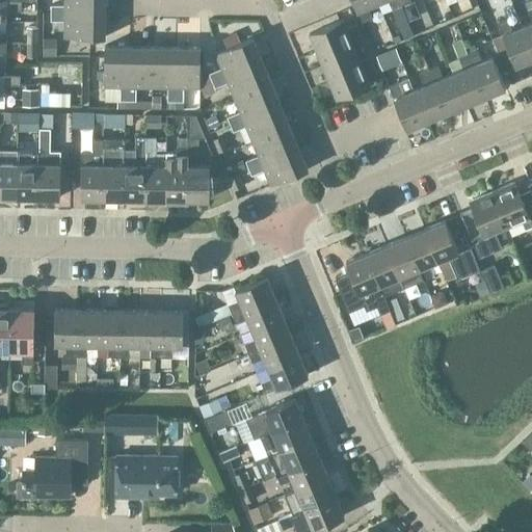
[(21,0),(0,0),(0,20),(6,21),(6,9),(21,9),(21,0)]
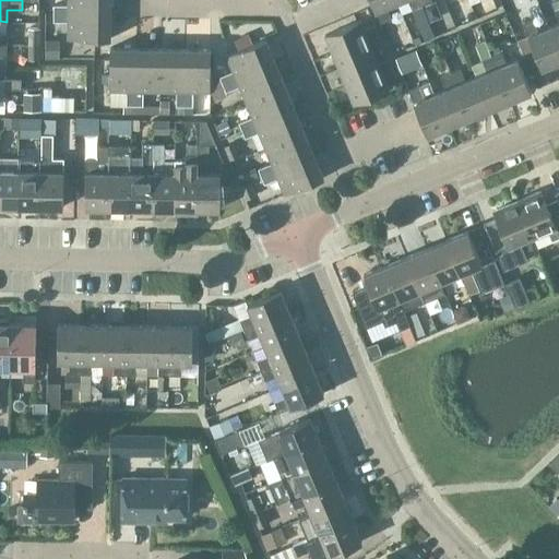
[(52,11),(52,13),(110,13),(109,0),(68,0),(68,4),(52,4),(52,11)]
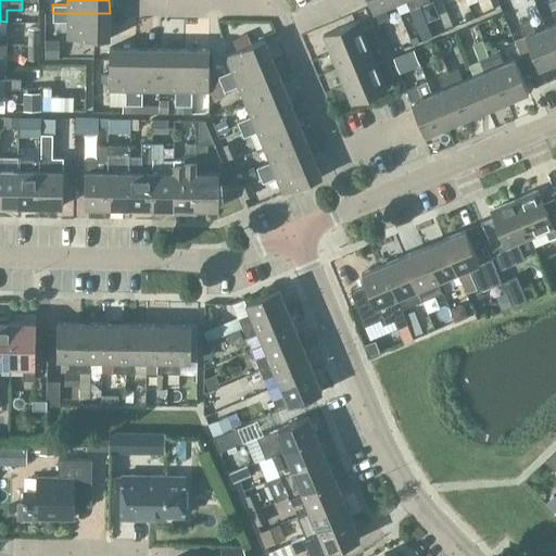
[(394,1),(393,0),(368,0),(378,22),(389,17),(383,5),(394,1)]
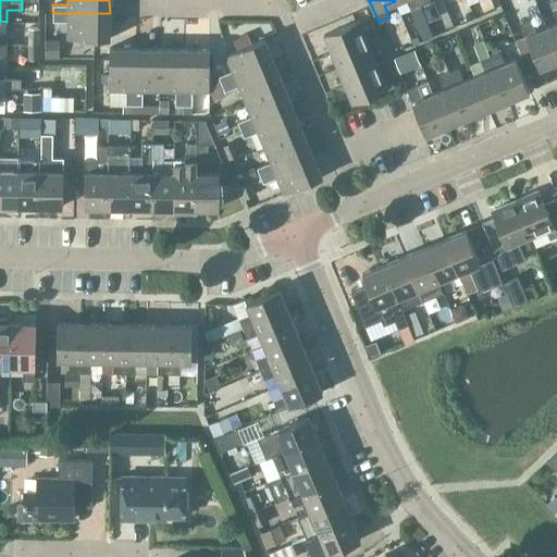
[(418,0),(394,0),(395,1),(396,0),(406,0),(410,9),(411,9),(420,4),(418,0)]
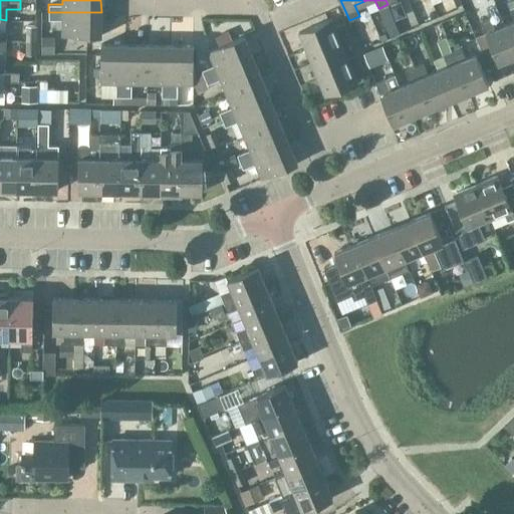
[(389,5),(395,20),(405,15),(399,1),(389,5)]
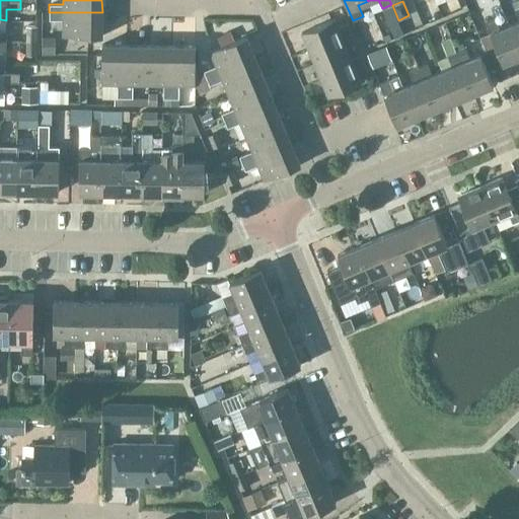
[(518,20),(509,24),(518,48),(518,6),(514,8),(518,20)]
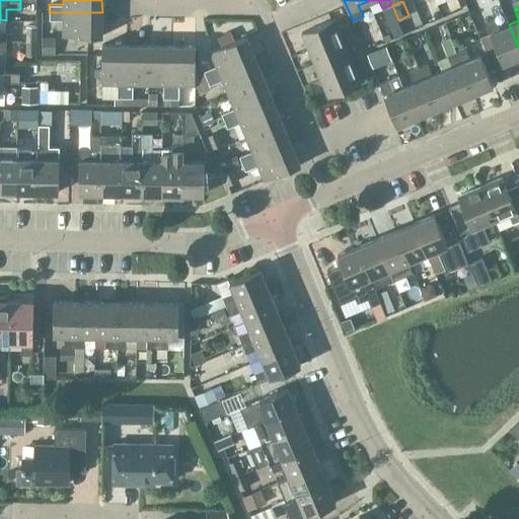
[(102,12),(49,12),(49,19),(63,19),(63,35),(101,36),(102,12)]
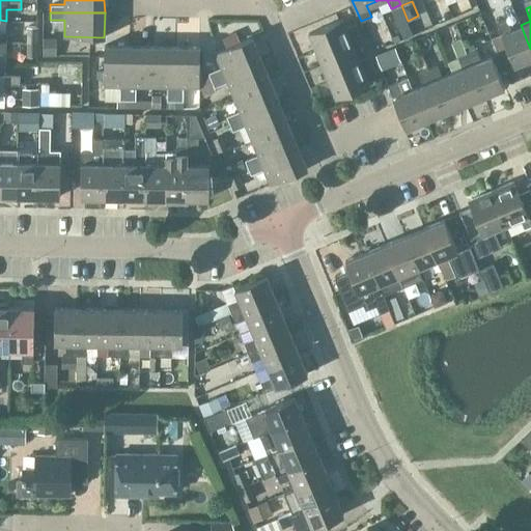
[(530,56),(530,49),(521,25),(511,29),(506,18),(496,22),(501,33),(491,37),(503,68),(530,56)]
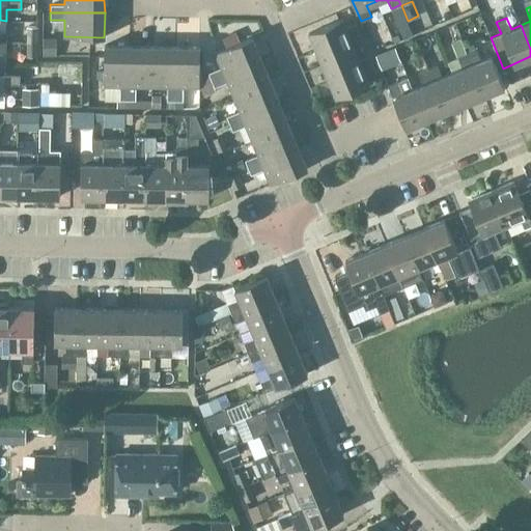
[(315,50),(359,31),(355,23),(345,27),(342,19),(308,33),(315,50)]
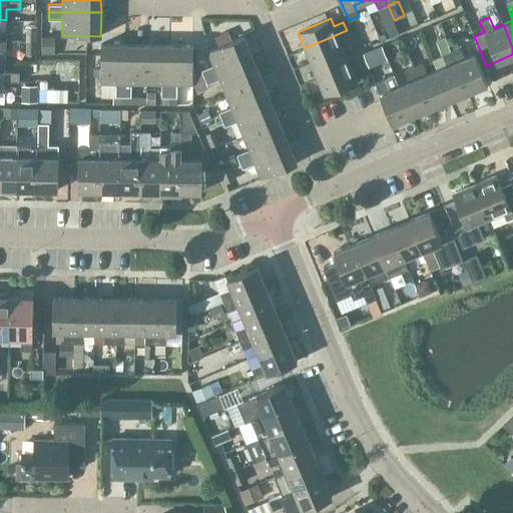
[(393,19),(384,23),(385,25),(389,36),(399,32),(394,21),(393,19)]
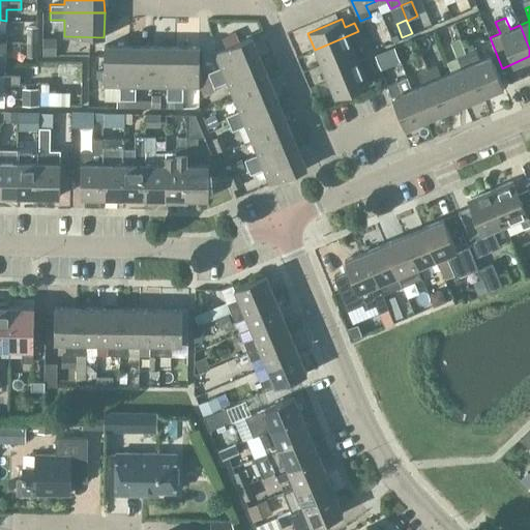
[(26,26),(25,41),(38,41),(38,27),(26,26)]
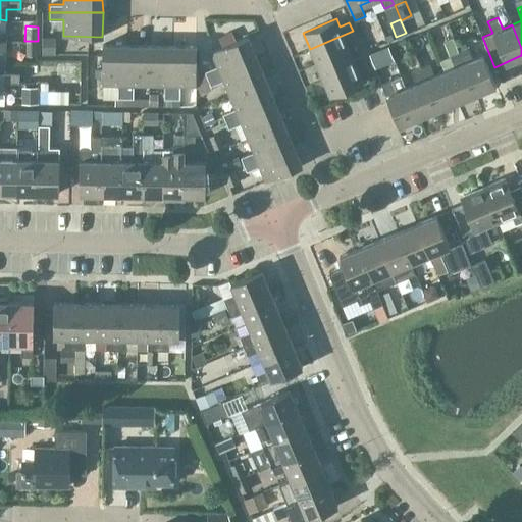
[(218,37),(222,46),(236,41),(231,31),(218,37)]
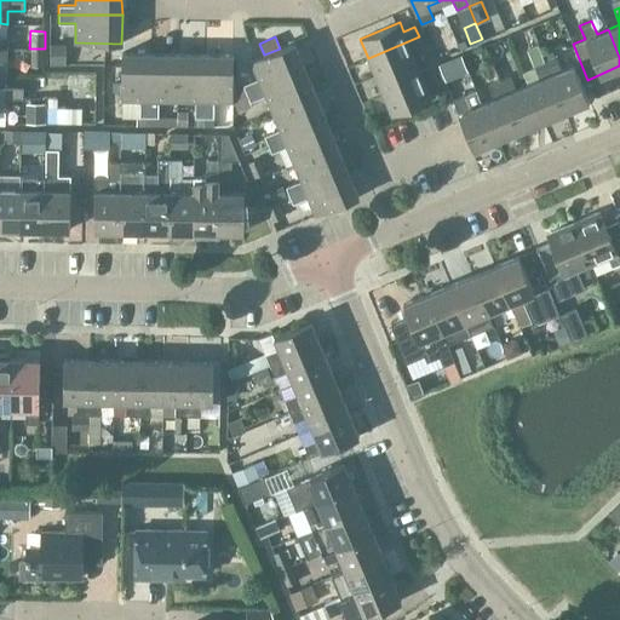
[(419,36),(368,58),(375,76),(415,61),(412,51),(423,46),(419,36)]
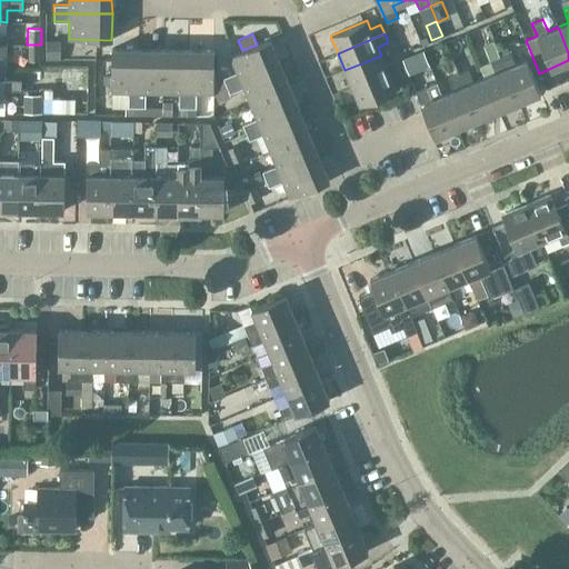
[(46,58),(46,60),(60,60),(61,40),(46,39),(46,58)]
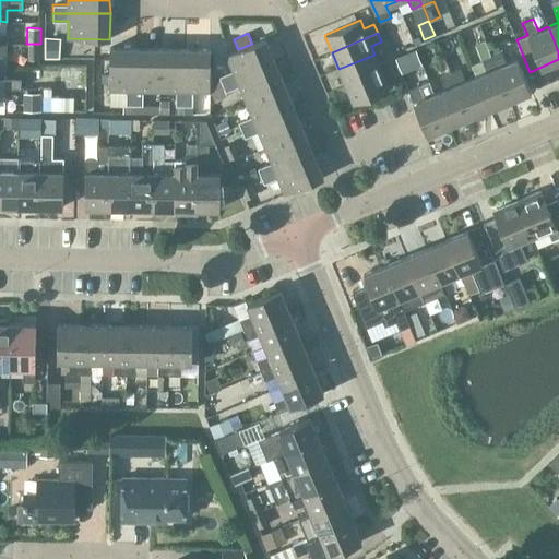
[(222,84),(275,62),(265,38),(252,44),(238,49),(226,55),(233,70),(218,76),(222,84)]
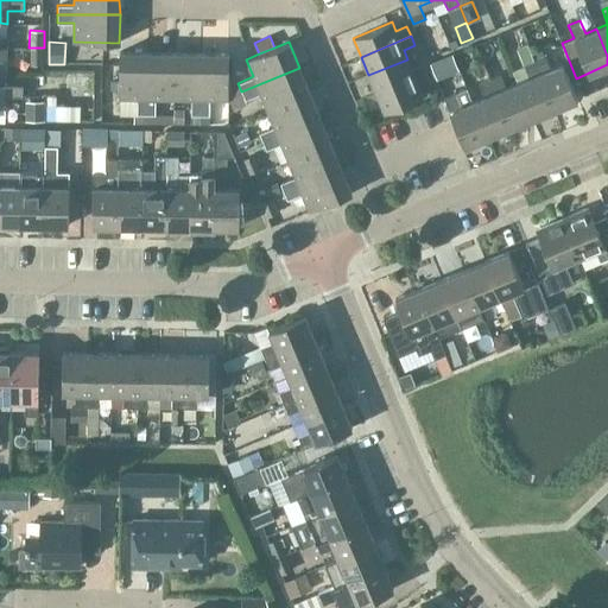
[(29,48),(29,64),(43,65),(44,48),(29,48)]
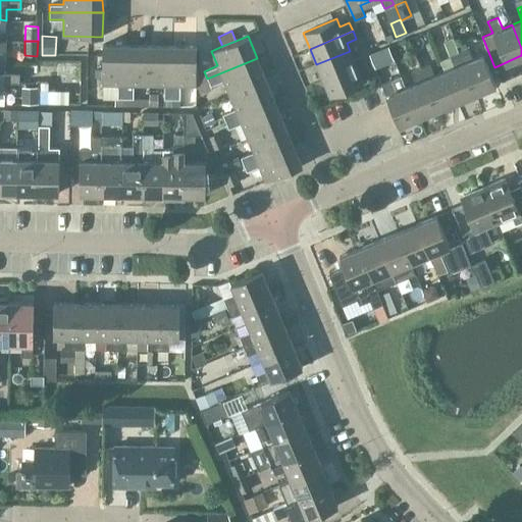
[(456,45),(459,51),(467,47),(465,42),(456,45)]
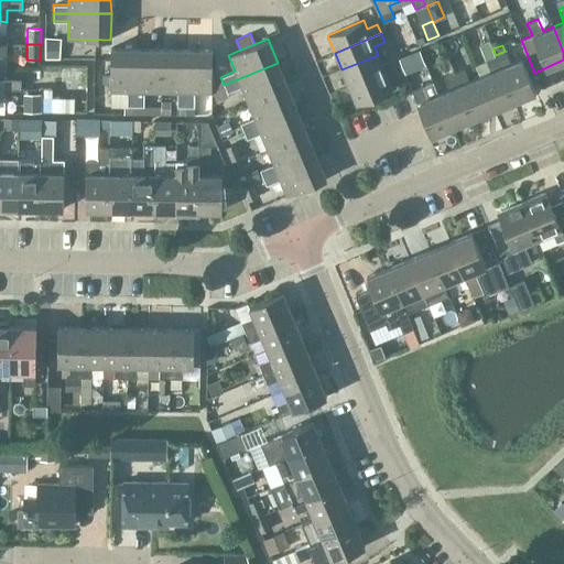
[(127,91),(127,106),(136,106),(137,49),(110,49),(110,68),(110,73),(110,83),(110,90),(127,91)]
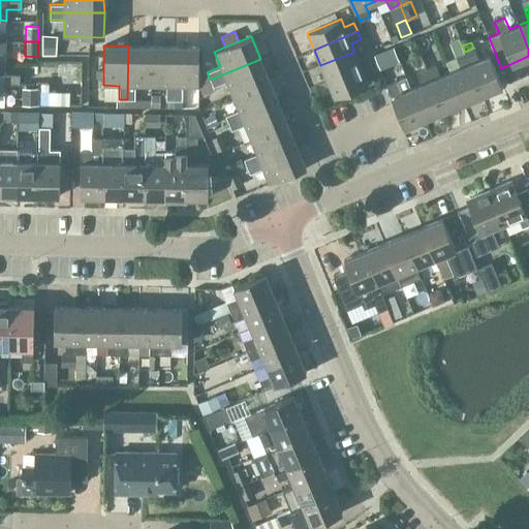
[(128,45),(127,99),(134,99),(135,86),(151,86),(151,45),(128,45)]
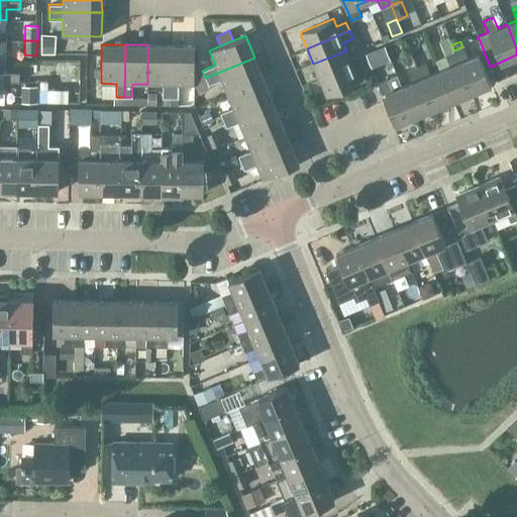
[(163,84),(163,98),(165,98),(170,98),(171,45),(147,44),(147,84),(163,84)]
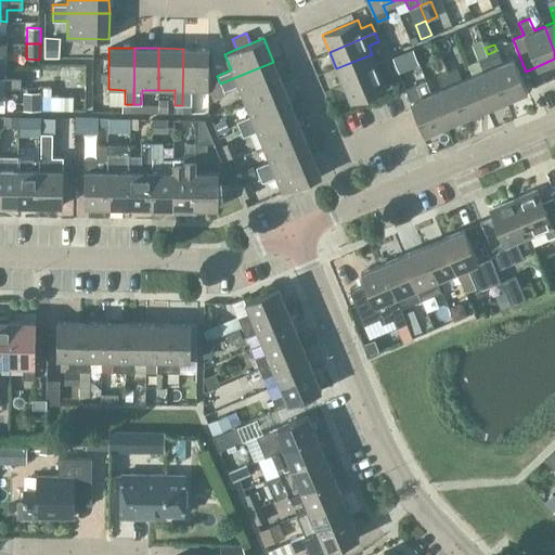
[(476,52),(478,57),(488,54),(485,48),(476,52)]
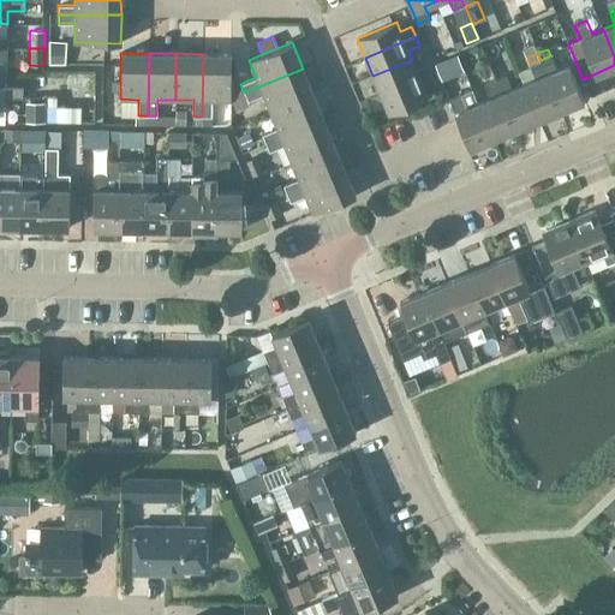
[(203,54),(202,117),(209,117),(212,117),(212,100),(231,101),(231,99),(231,85),(232,54),(203,54)]
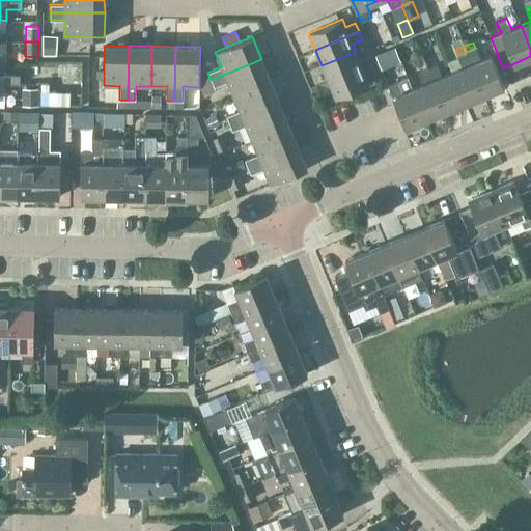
[(374,55),(381,70),(400,61),(394,47),(374,55)]
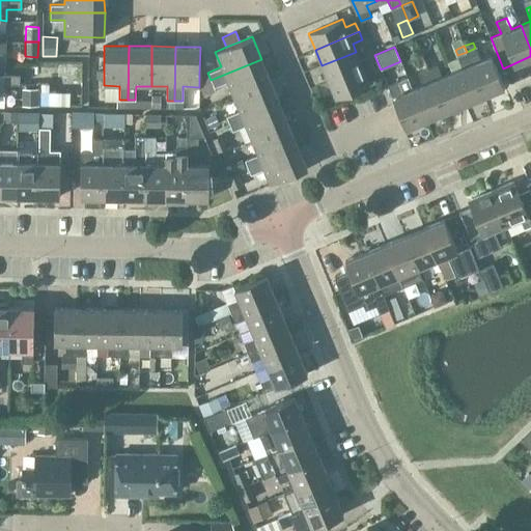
[(467,52),(484,94),(504,86),(492,55),(481,59),(476,48),(475,48),(467,52)]
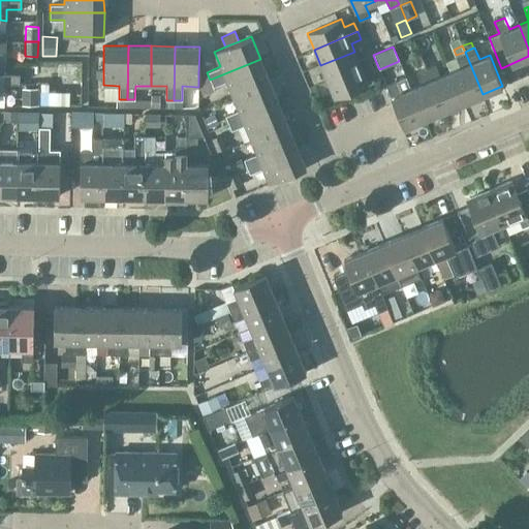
[(354,52),(320,65),(328,82),(370,63),(367,55),(358,59),(354,52)]
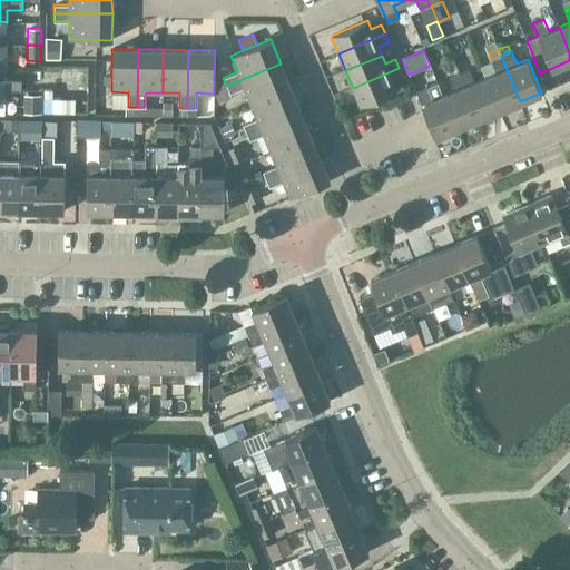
[(520,101),(501,56),(491,59),(490,60),(495,72),(485,77),(499,110),(520,101)]
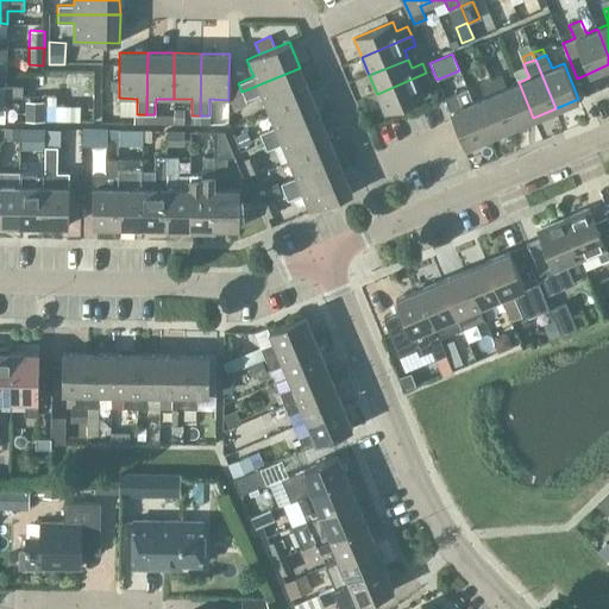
[(309,93),(300,68),(242,92),(243,92),(245,100),(261,94),(268,111),(309,93)]
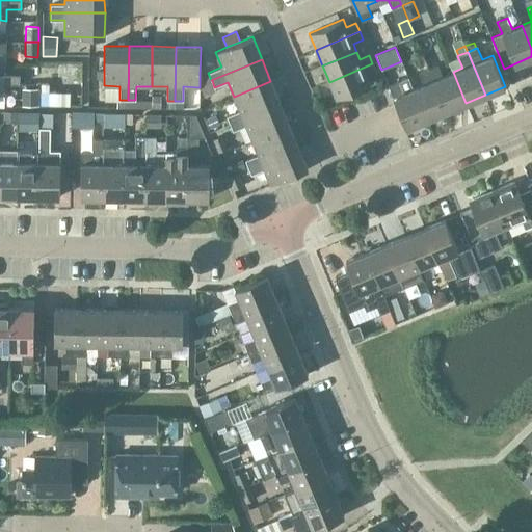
[(0,83),(5,83),(19,84),(19,74),(5,73),(5,62),(0,62),(0,83)]
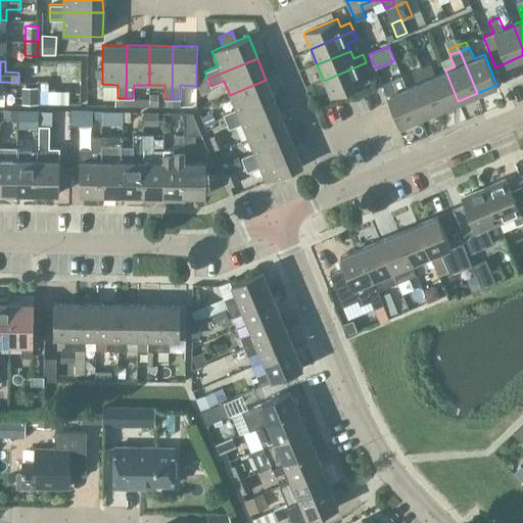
[(370,70),(366,62),(324,81),(330,97),(364,83),(360,75),(370,70)]
